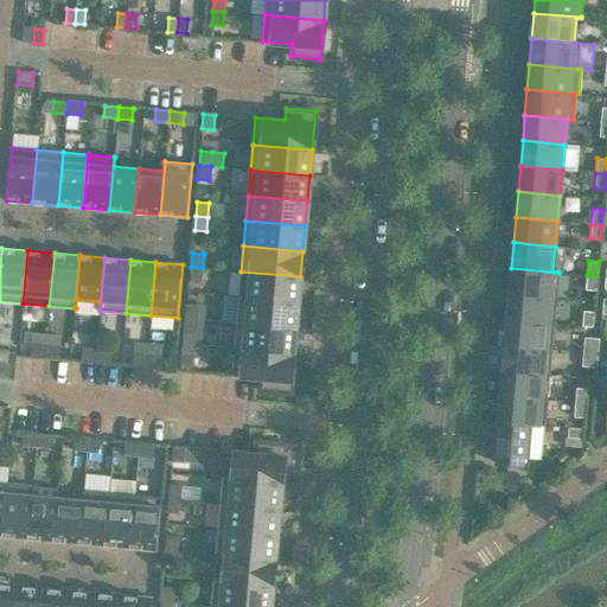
[(202,282),(203,268),(191,267),(190,281),(202,282)]
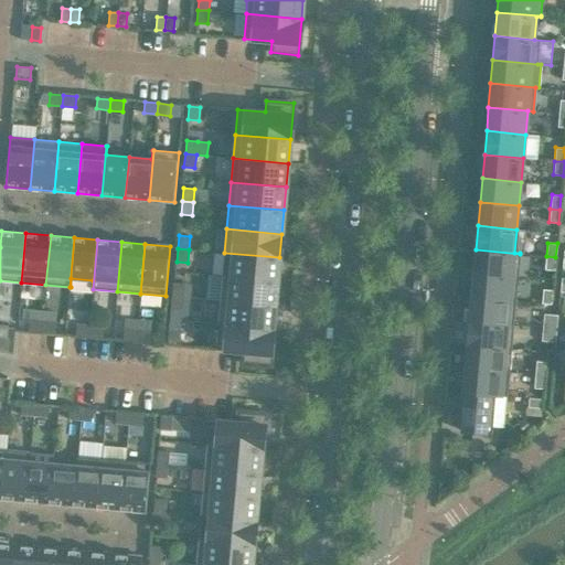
[(476,249),(473,273),(518,277),(520,254),(476,249)]
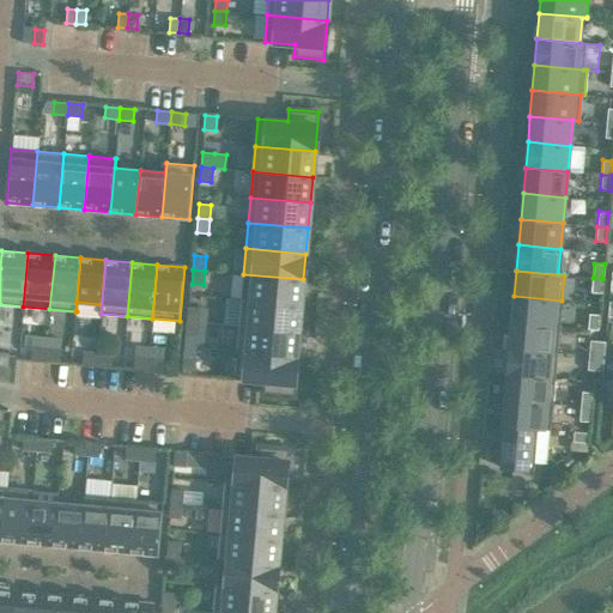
[(301,305),(303,279),(243,274),(241,299),(301,305)]
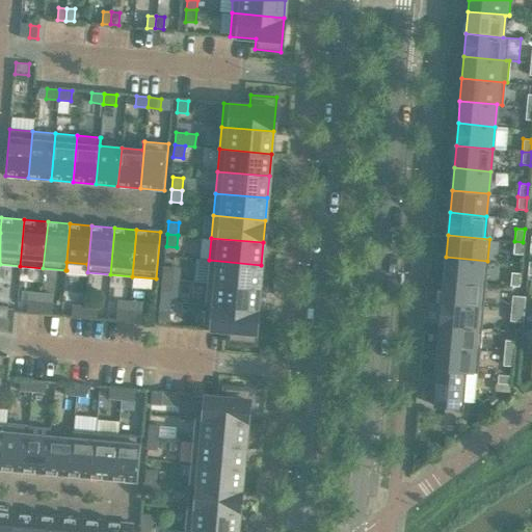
[(522,255),(523,242),(514,241),(512,254),(522,255)]
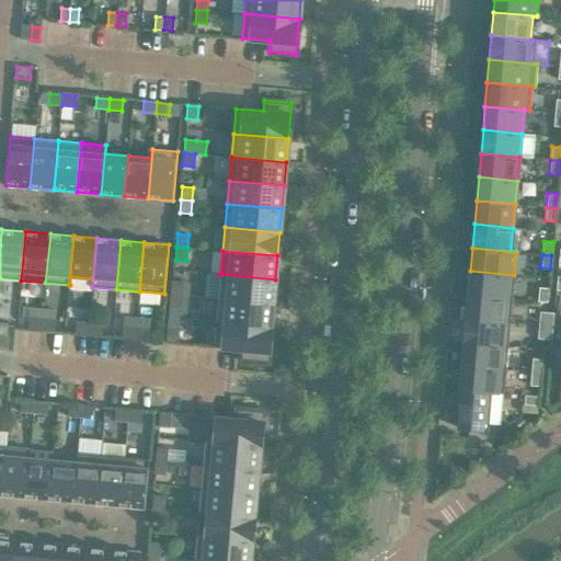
[(470,271),(468,295),(512,299),(514,275),(470,271)]
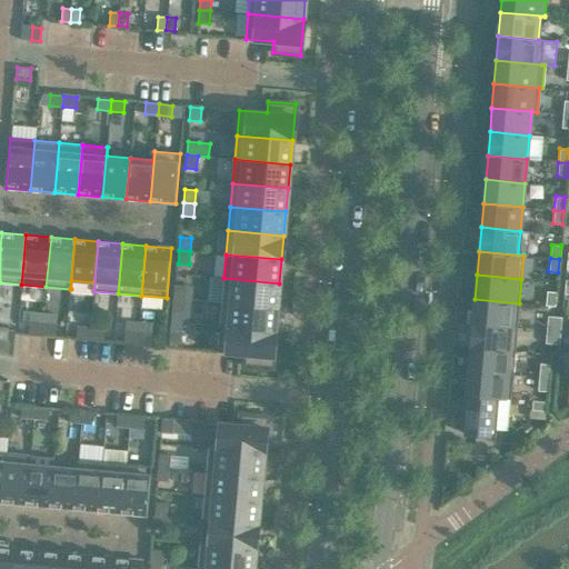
[(277,308),(279,283),(223,278),(221,302),(277,308)]
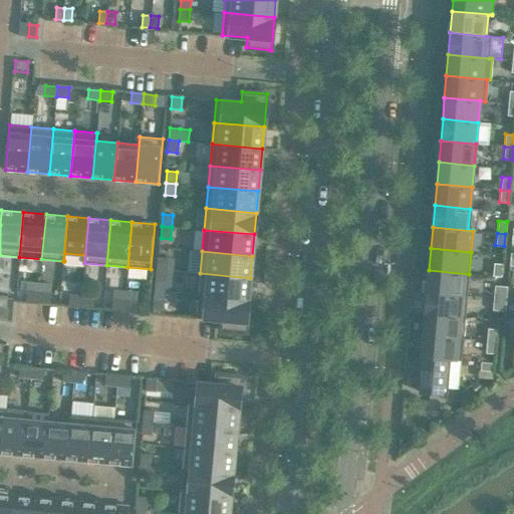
[(173,258),(168,258),(158,257),(157,269),(167,270),(172,271),(173,258)]
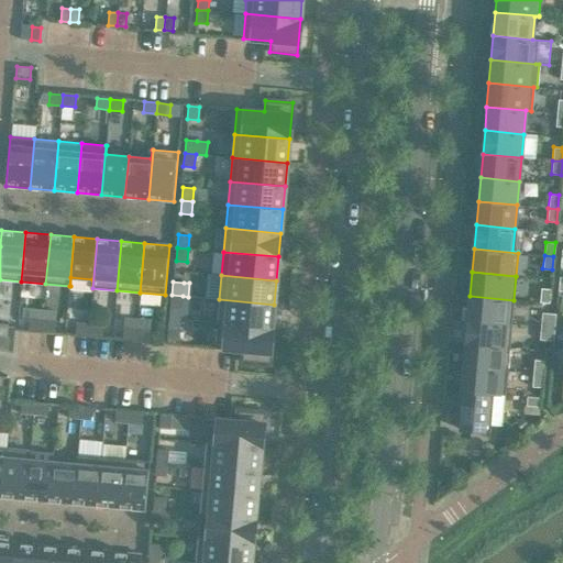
[(549,304),(551,289),(541,288),(540,302),(549,304)]
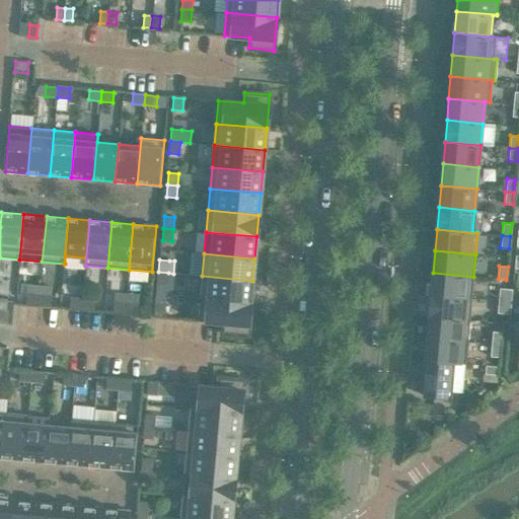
[(167,285),(168,273),(158,272),(157,284),(167,285)]
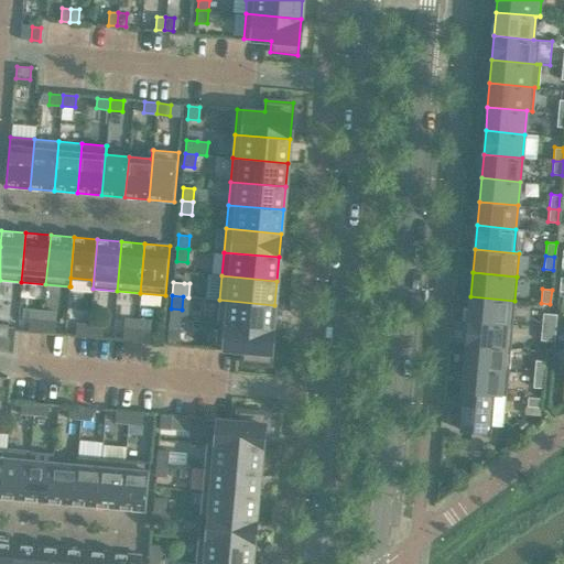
[(470,296),(468,321),(512,324),(514,301),(470,296)]
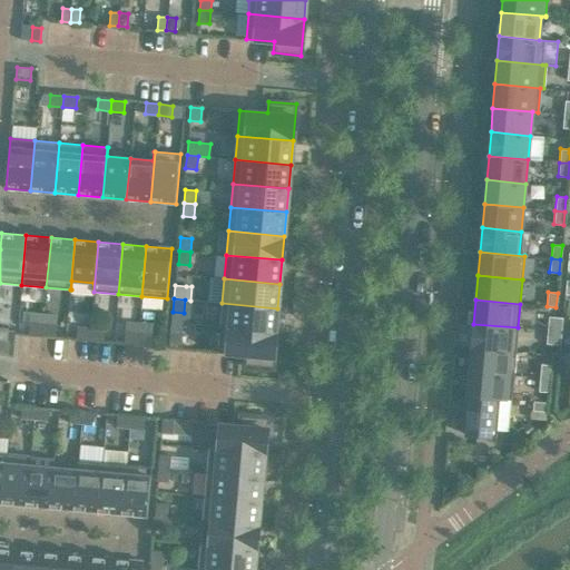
[(275,332),(277,308),(222,303),(219,326),(275,332)]
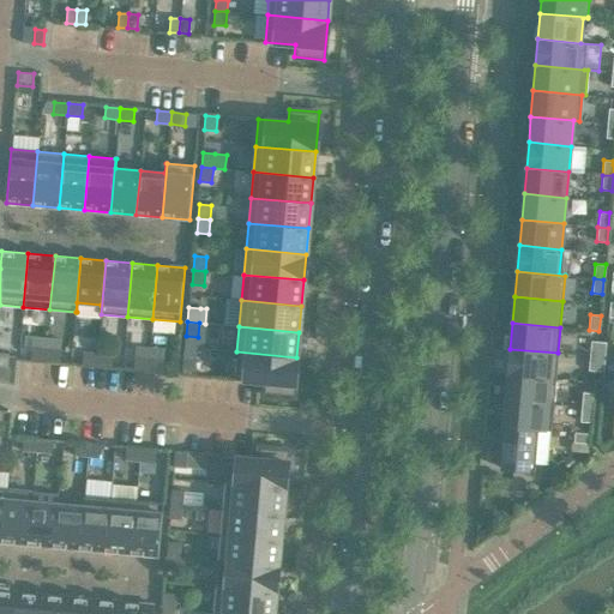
[(606,353),(606,342),(591,341),(590,351),(606,353)]
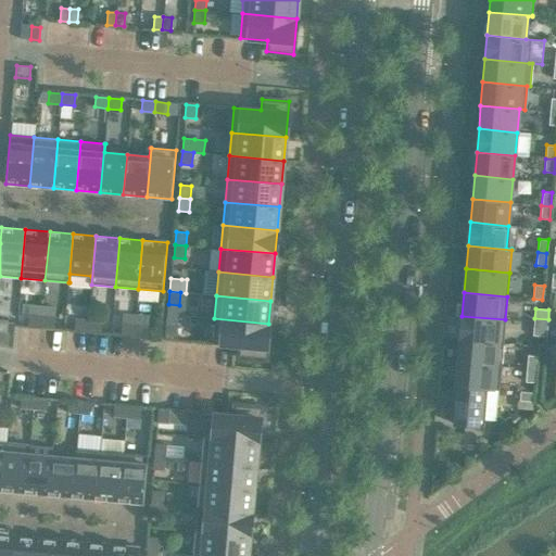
[(40,327),(41,316),(28,315),(27,326),(40,327)]
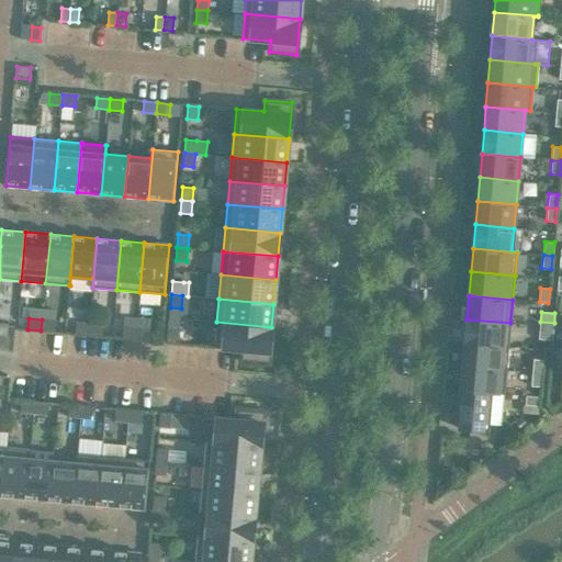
[(54,332),(55,321),(42,319),(41,330),(54,332)]
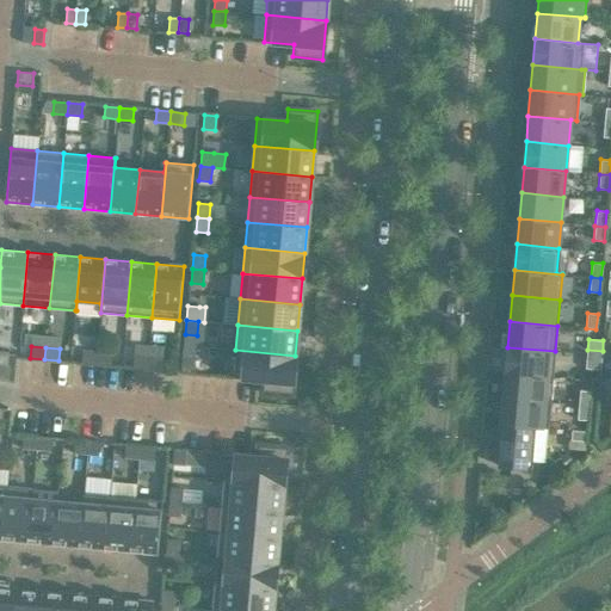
[(507,347),(505,372),(553,377),(555,351),(507,347)]
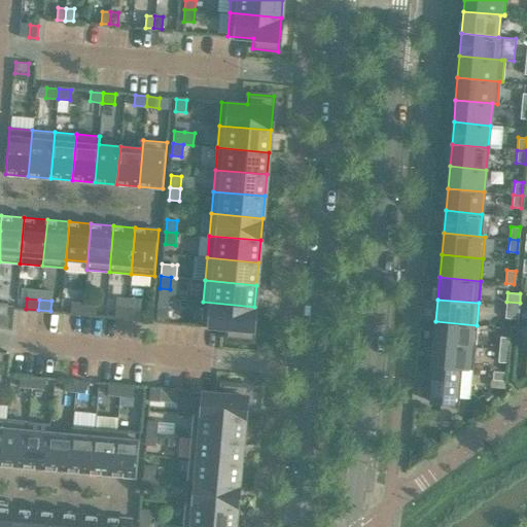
[(252,341),(254,307),(203,302),(201,325),(227,327),(226,339),(252,341)]
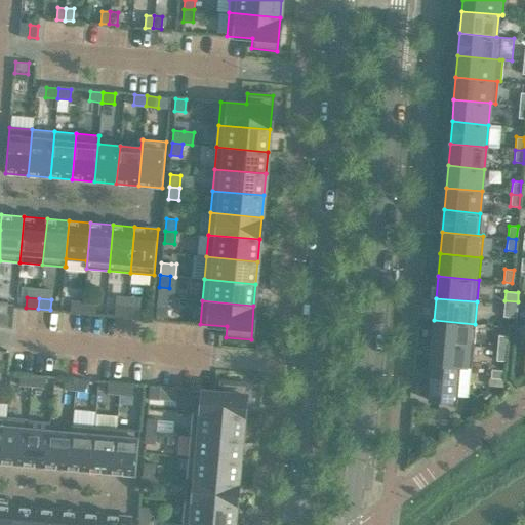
[(517,310),(518,301),(505,300),(503,309),(517,310)]
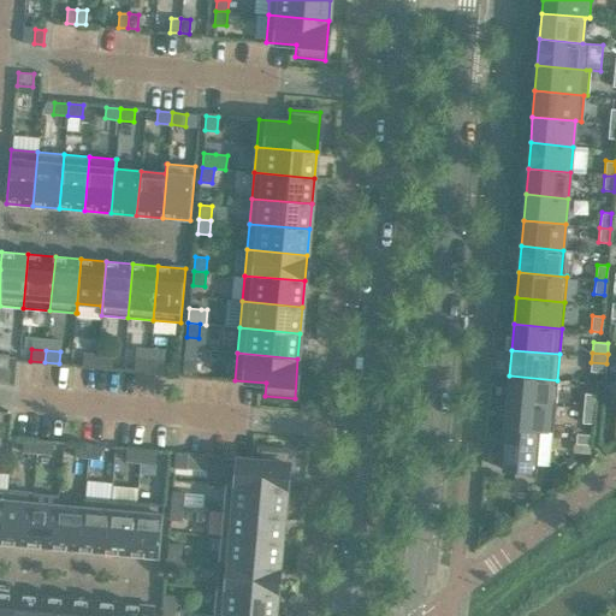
[(0,383),(9,385),(11,368),(7,367),(9,355),(0,354),(0,383)]
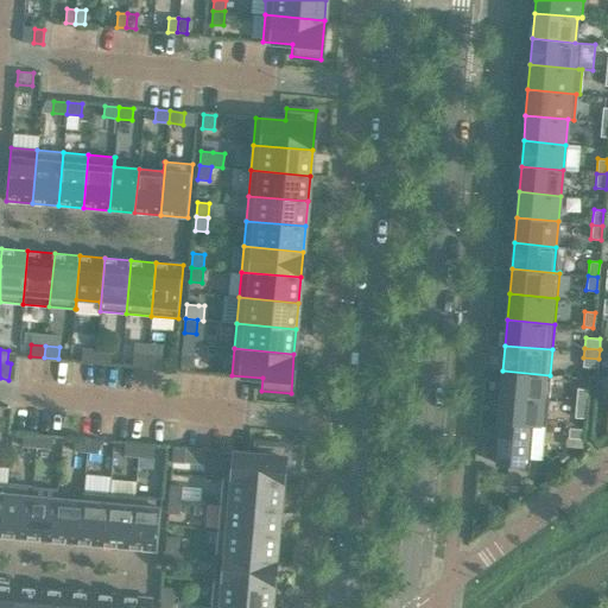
[(95,362),(96,350),(82,349),(81,361),(95,362)]
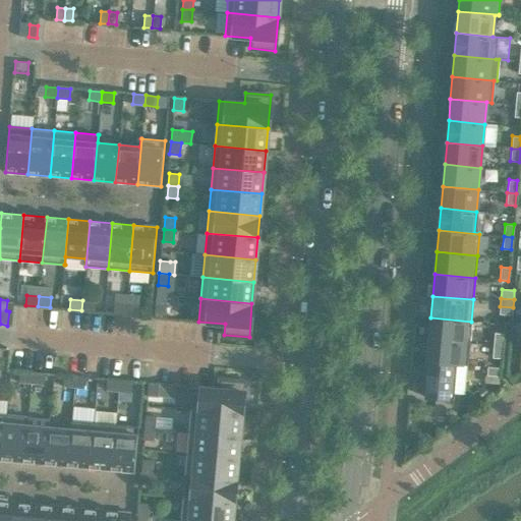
[(94,311),(95,301),(82,300),(81,310),(94,311)]
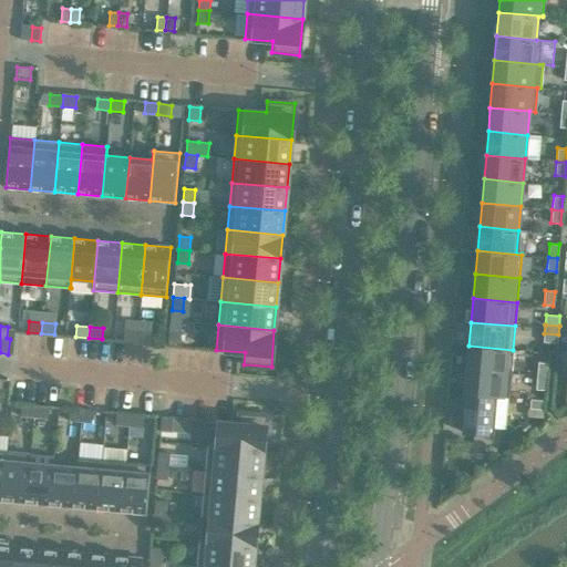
[(136,341),(137,331),(124,329),(123,340),(136,341)]
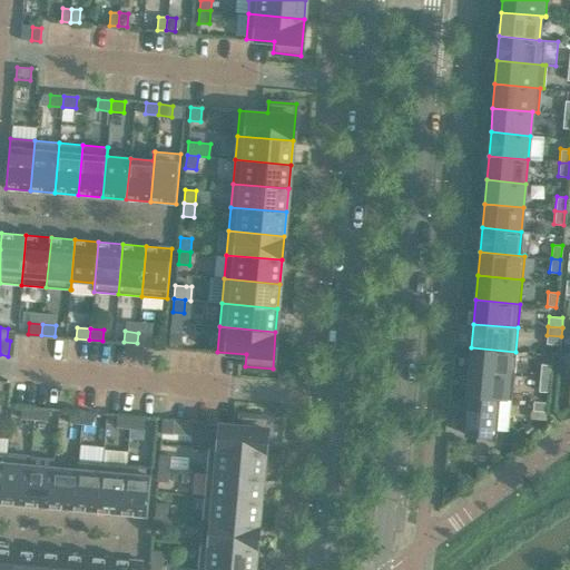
[(150,345),(151,334),(138,333),(137,343),(150,345)]
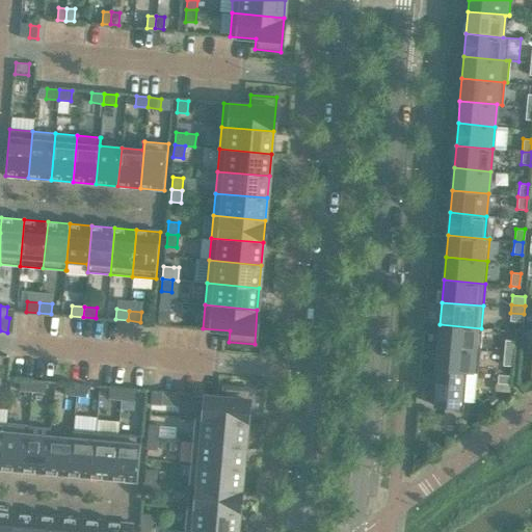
[(168,324),(169,312),(159,311),(158,323),(168,324)]
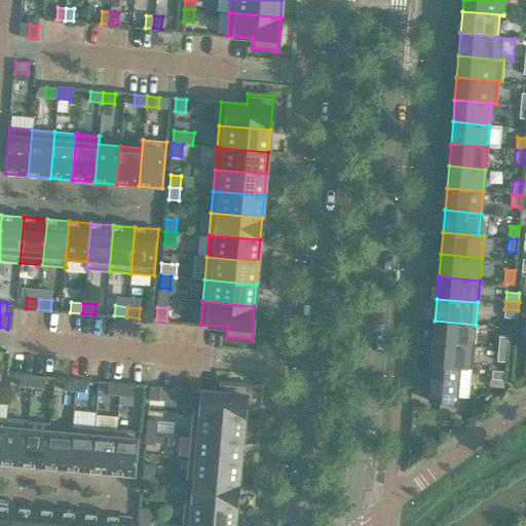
[(517,318),(518,310),(504,309),(503,317),(517,318)]
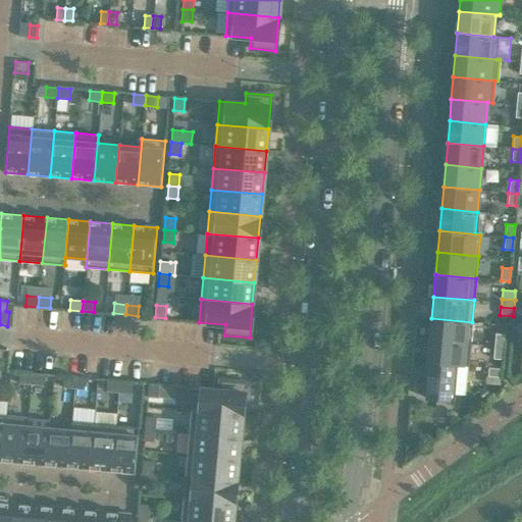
[(431,318),(429,341),(470,344),(472,322),(431,318)]
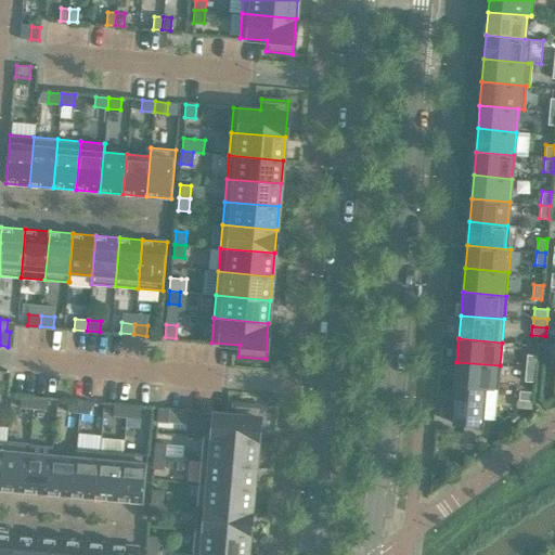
[(536,369),(537,356),(527,355),(526,368),(536,369)]
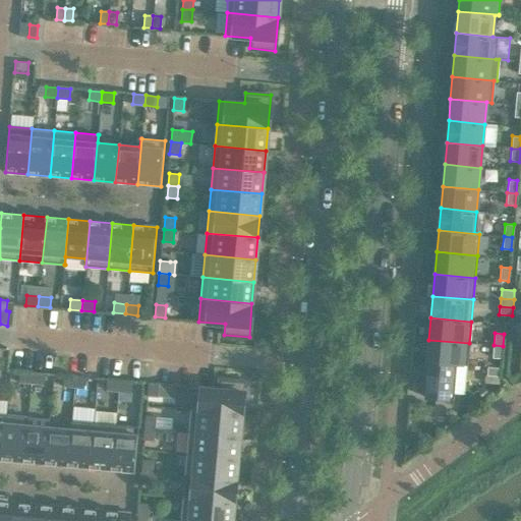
[(428,340),(426,361),(456,363),(467,364),(469,343),(428,340)]
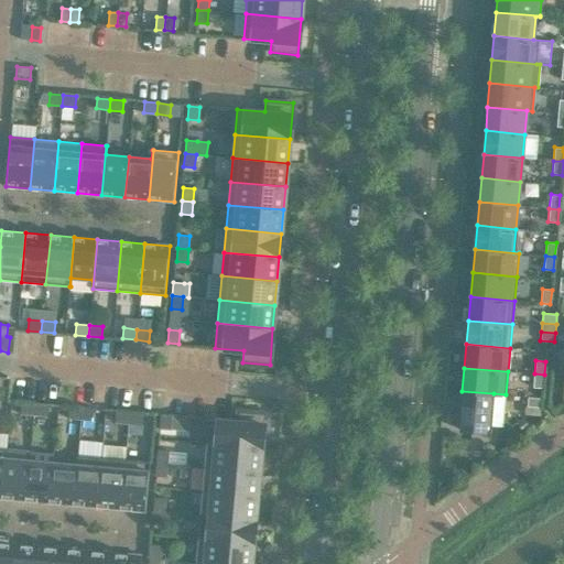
[(542,388),(544,375),(534,373),(533,388),(542,388)]
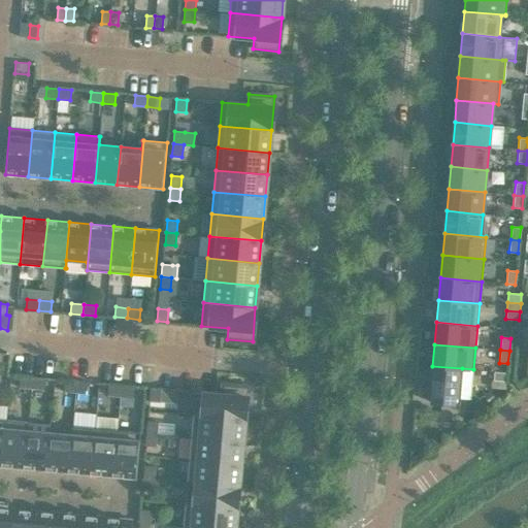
[(433,367),(430,402),(453,404),(459,404),(462,368),(432,366),(432,367),(433,367)]
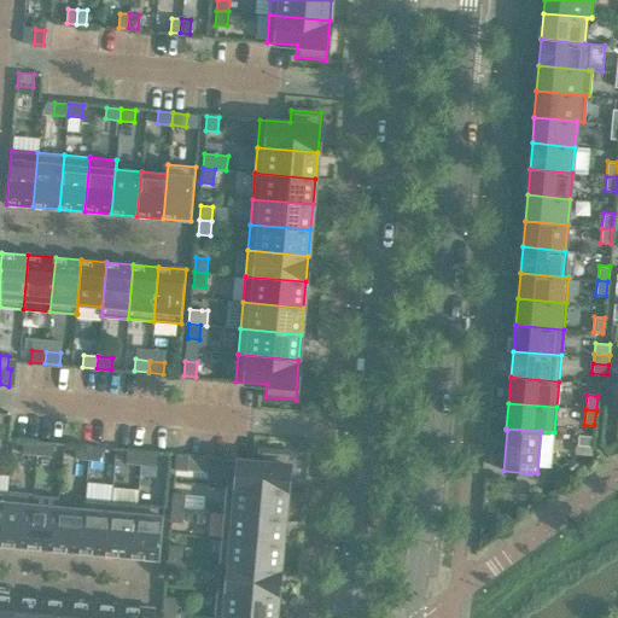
[(593,447),(594,437),(578,435),(577,445),(593,447)]
